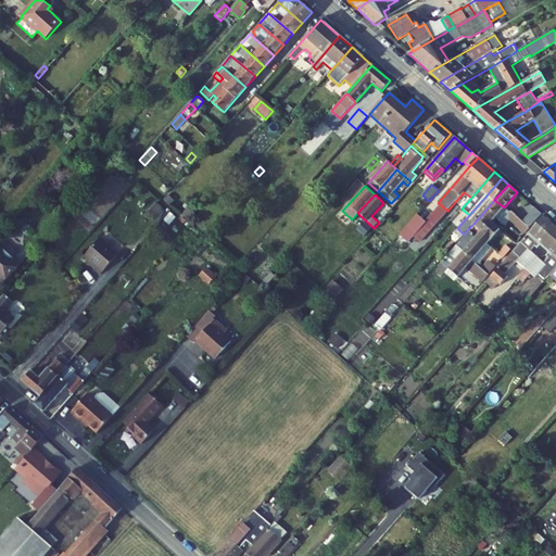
[(168,196),(163,200),(169,206),(174,201),(168,196)]
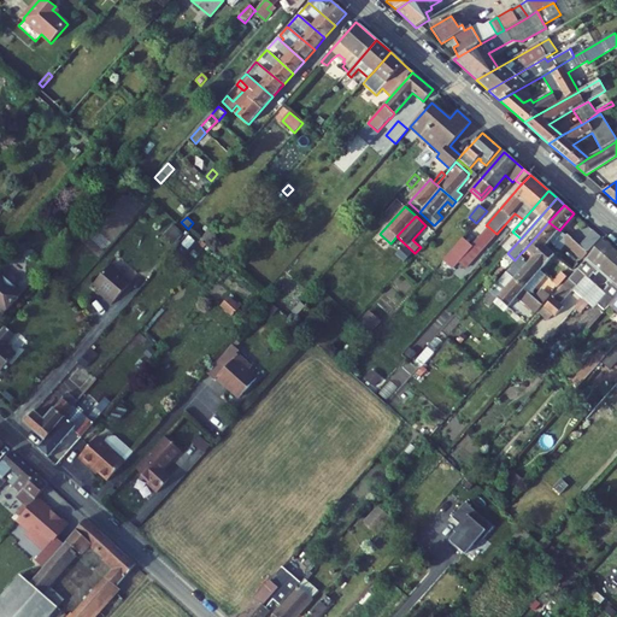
[(565,244),(583,258),(588,253),(580,246),(573,240),(569,236),(568,238),(559,230),(548,222),(535,238),(545,247),(551,241),(560,250),(565,244)]
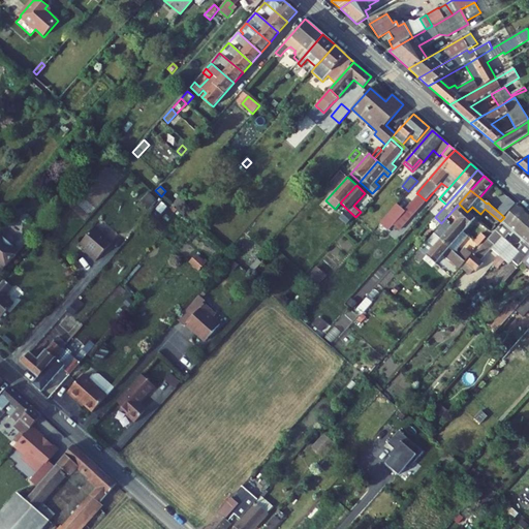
[(143,201),(149,208),(156,200),(149,194),(143,201)]
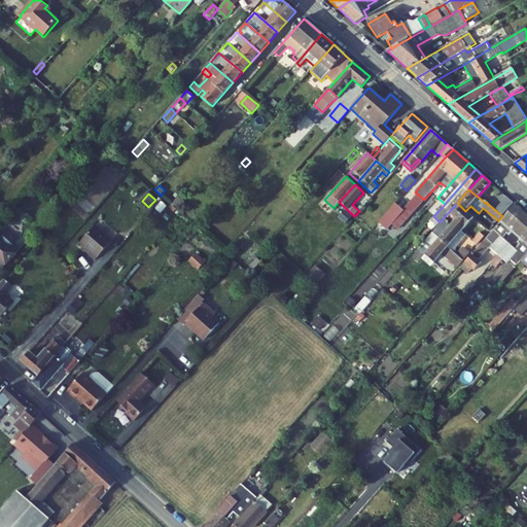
[(397,231),(410,216),(424,200),(417,194),(402,210),(403,211),(391,225),(397,231)]
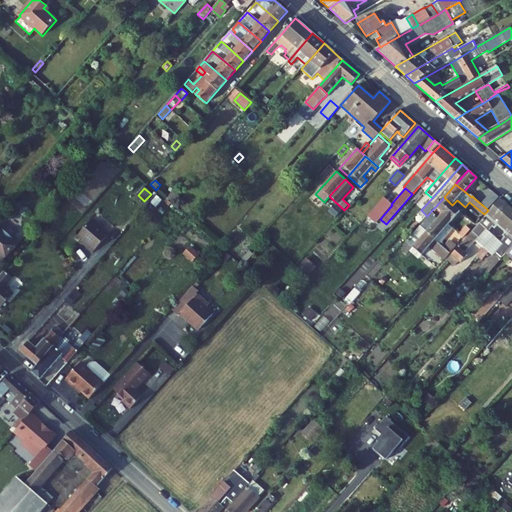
[(171,204),(179,195),(174,190),(166,198),(171,204)]
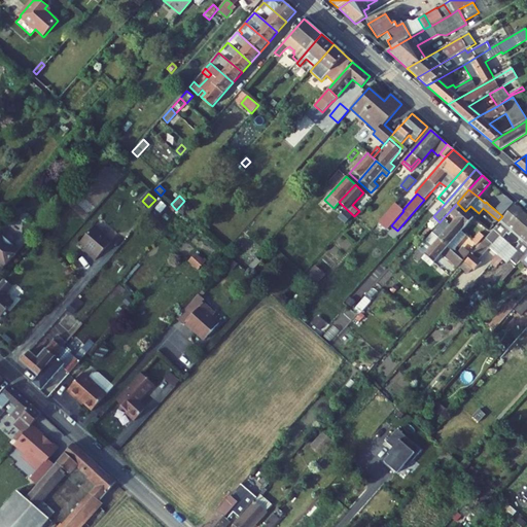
[(505,213),(514,203),(507,197),(495,210),(502,216),(505,213)]
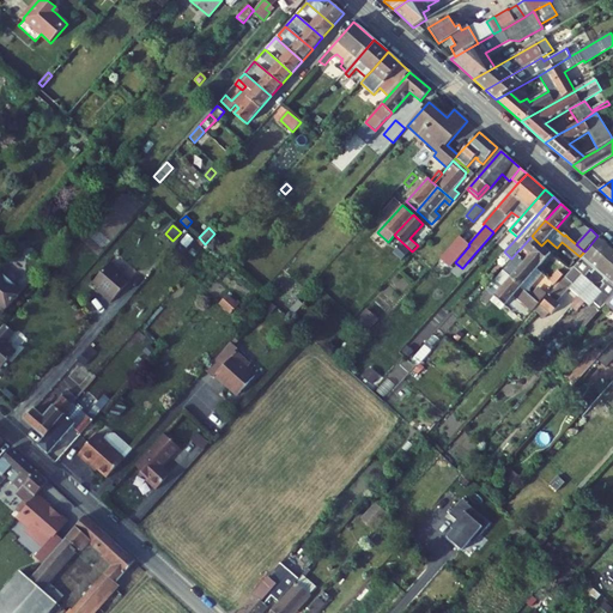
[(536,269),(551,253),(546,249),(541,246),(532,236),(521,248),(525,252),(529,256),(526,260),(536,269)]
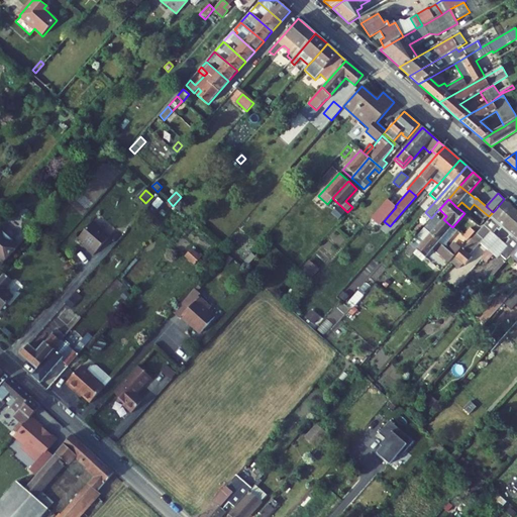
[(384,221),(396,207),(395,206),(388,200),(372,218),(380,225),(384,221)]
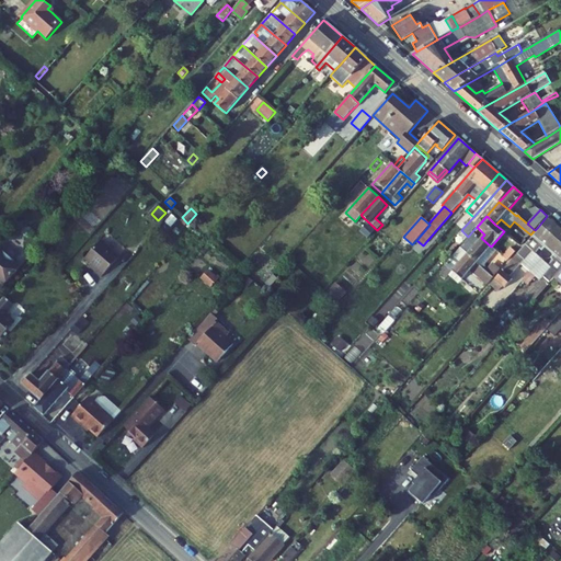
[(510,276),(521,264),(524,261),(525,261),(533,252),(535,253),(540,248),(542,250),(545,248),(549,251),(560,237),(560,228),(549,218),(491,285),(497,292),(503,286),(505,288),(512,279),(510,276)]
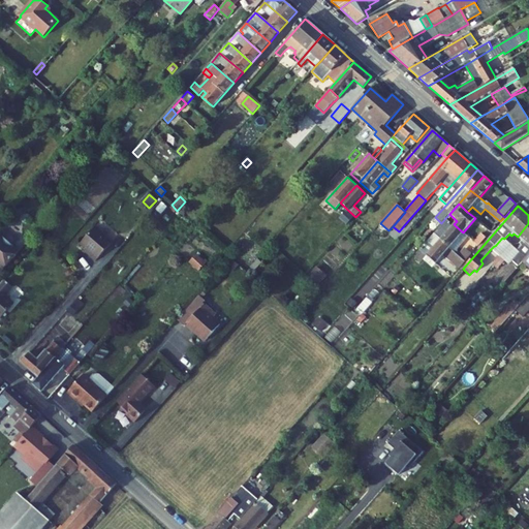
[(346,224),(353,217),(348,212),(341,219),(346,224)]
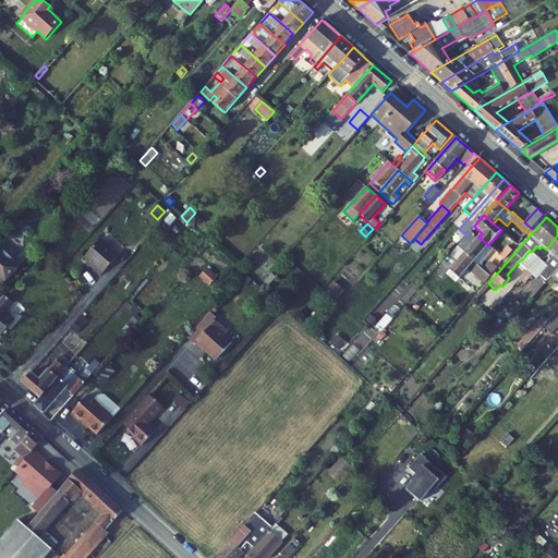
[(464,253),(480,266),(494,250),(488,245),(478,237),(477,238),(473,233),(477,229),(474,226),(470,230),(471,231),(464,237),(465,238),(458,246),(465,252),(464,253)]
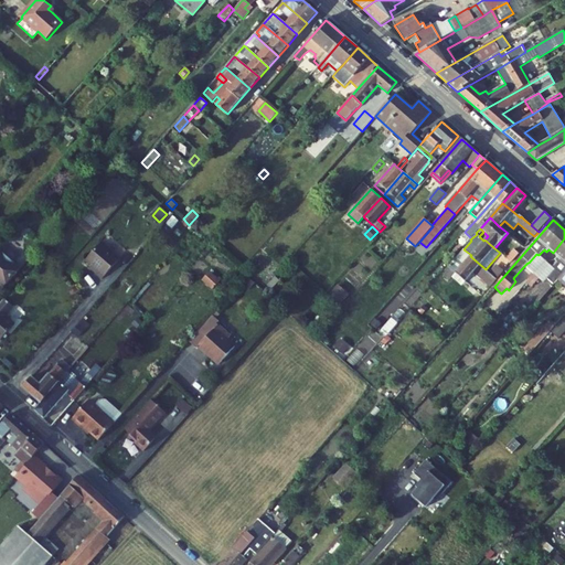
[(564,273),(564,238),(553,253),(557,257),(555,259),(557,262),(553,268),(555,269),(546,278),(547,279),(544,283),(531,296),(539,302),(558,280),(564,273)]
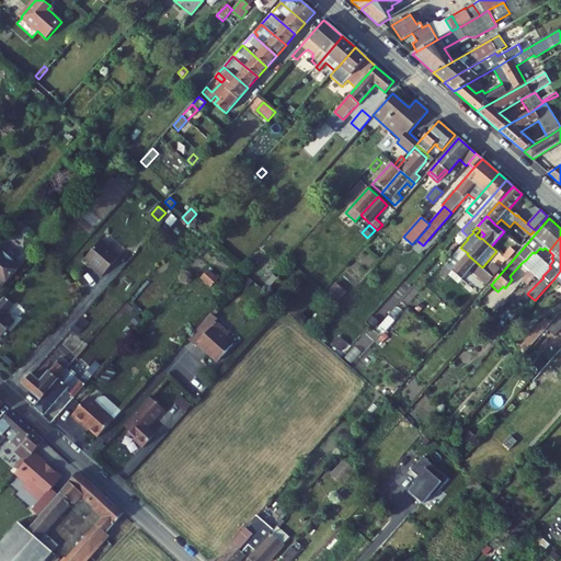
[(102,240),(86,259),(96,268),(95,271),(102,276),(119,256),(102,240)]
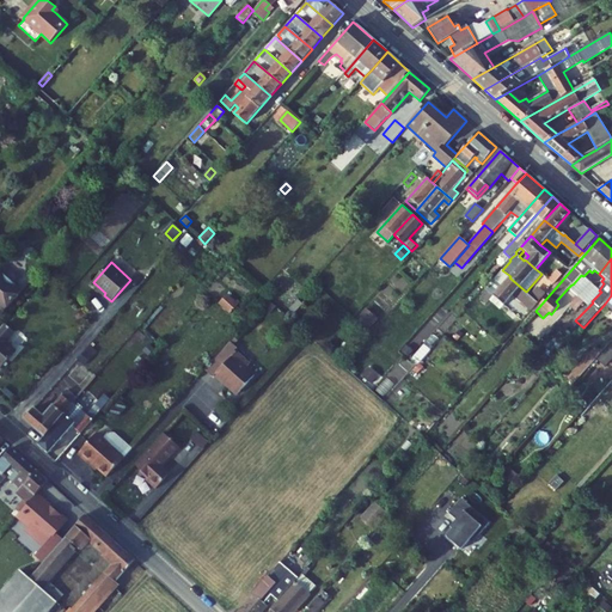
[(531,311),(538,303),(532,298),(530,297),(526,292),(509,277),(510,276),(502,270),(485,289),(505,305),(513,295),(531,311)]
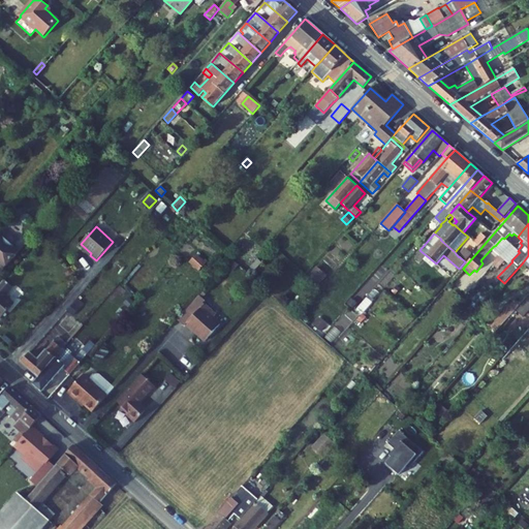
[(478,246),(486,238),(481,234),(474,242),(478,246)]
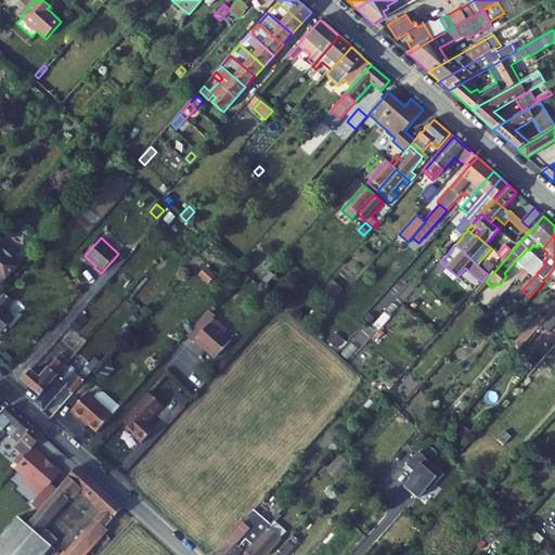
[(0,279),(3,283),(20,263),(13,258),(14,256),(14,254),(14,252),(12,249),(10,248),(7,248),(4,250),(0,246),(0,279)]
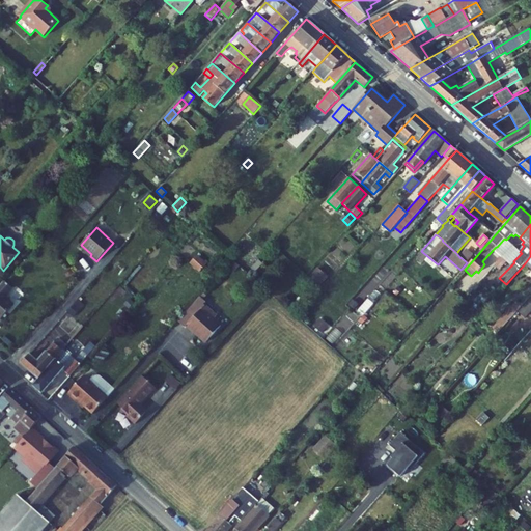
[(502,257),(512,246),(506,240),(504,239),(497,247),(496,247),(493,250),(502,257)]
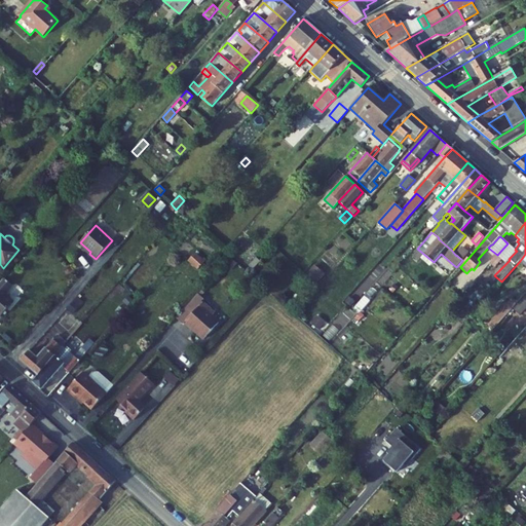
[(502,260),(506,263),(510,260),(509,259),(517,251),(515,250),(508,243),(497,255),(502,260)]
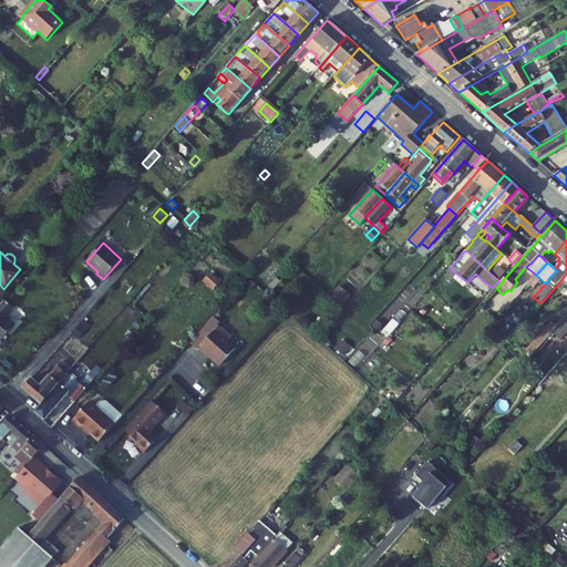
[(498,266),(491,275),(493,276),(501,267),(498,266)]
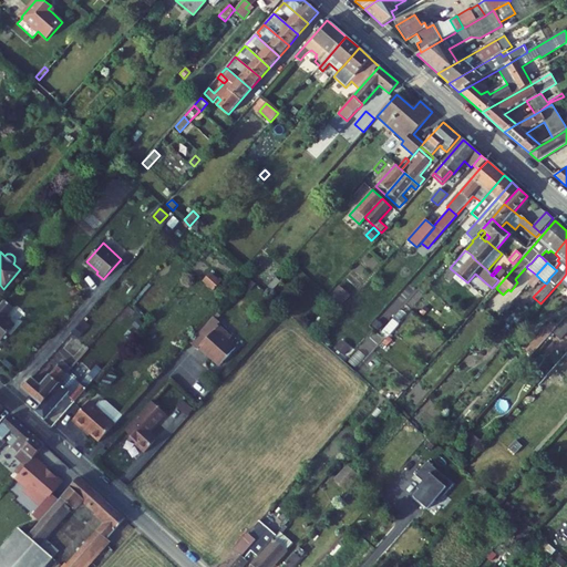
[(493,276),(498,280),(505,272),(501,267),(493,276)]
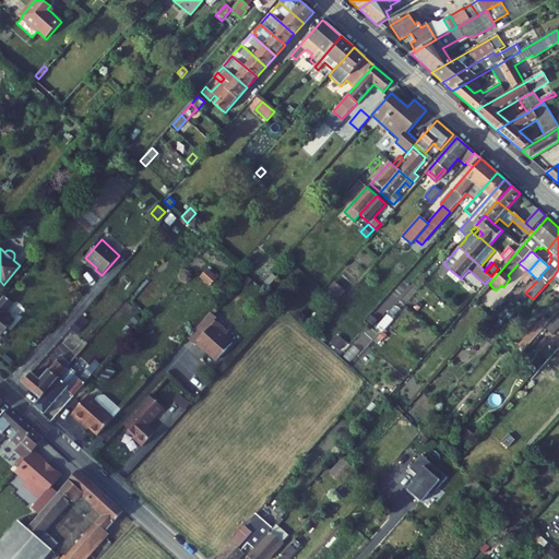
[(456,283),(461,278),(443,264),(440,269),(441,269),(438,272),(444,277),(447,274),(456,283)]
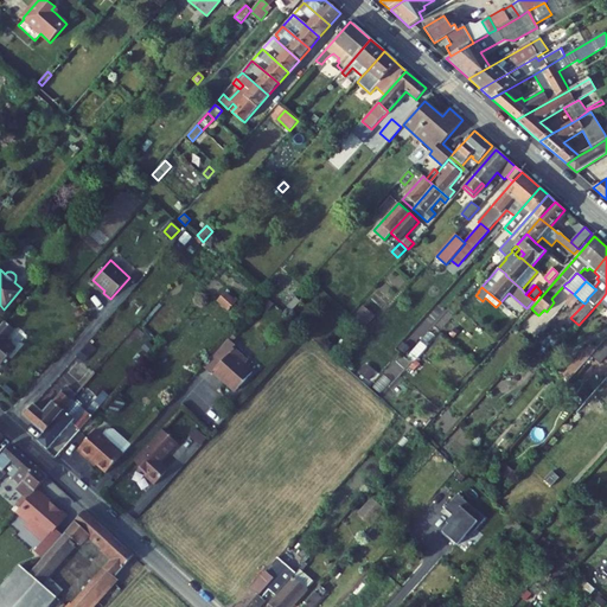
[(236,302),(225,292),(217,301),(229,311),(236,302)]
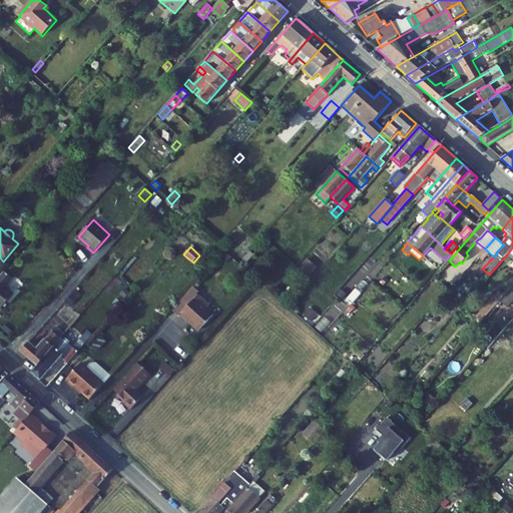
[(482,262),(490,253),(485,248),(478,258),(482,262)]
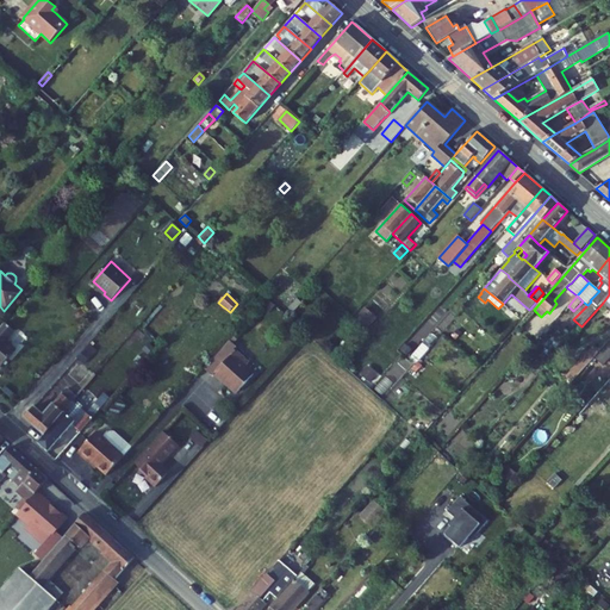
[(288,307),(293,312),(302,303),(298,298),(288,307)]
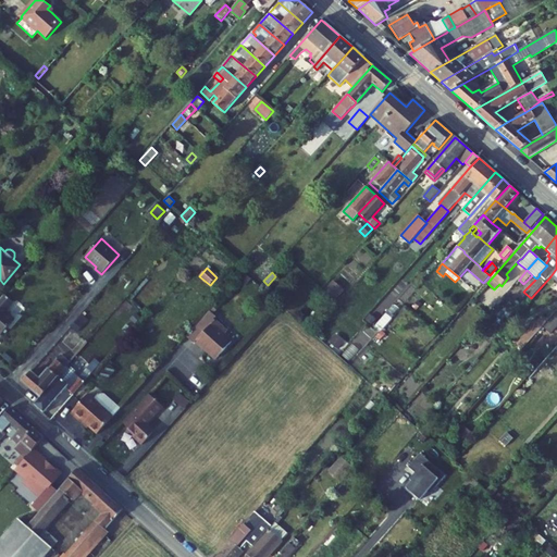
[(250,279),(246,274),(239,281),(245,286),(250,279)]
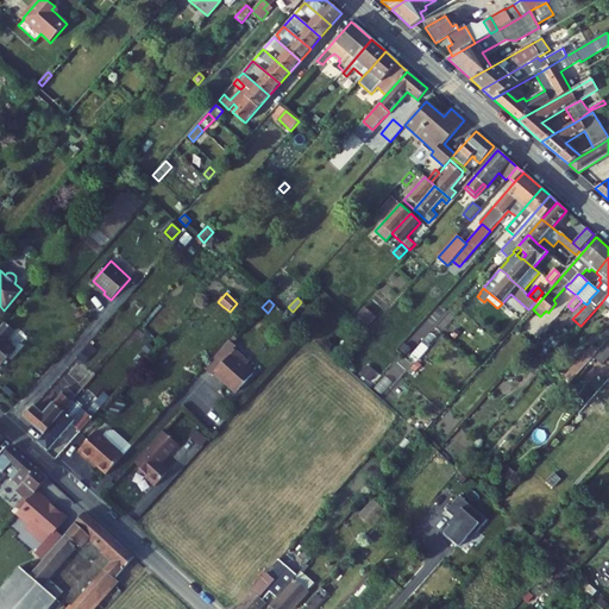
[(364,307),(355,319),(365,328),(376,318),(364,307)]
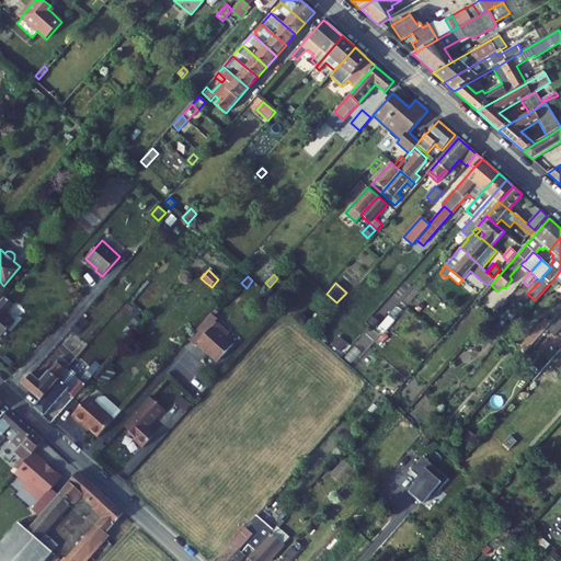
[(4,297),(0,301),(0,336),(1,339),(2,336),(15,323),(6,315),(13,306),(4,297)]
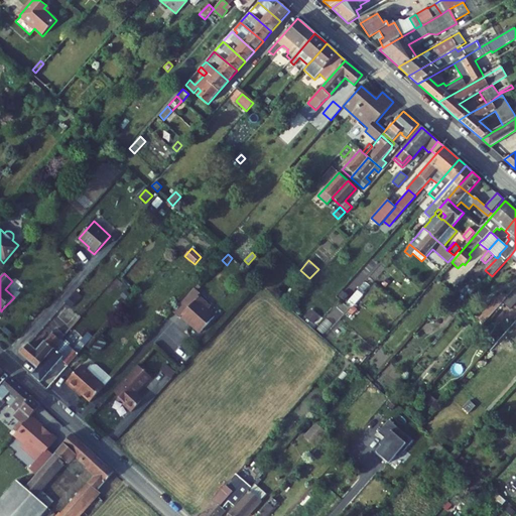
[(126,290),(129,294),(134,289),(130,285),(126,290)]
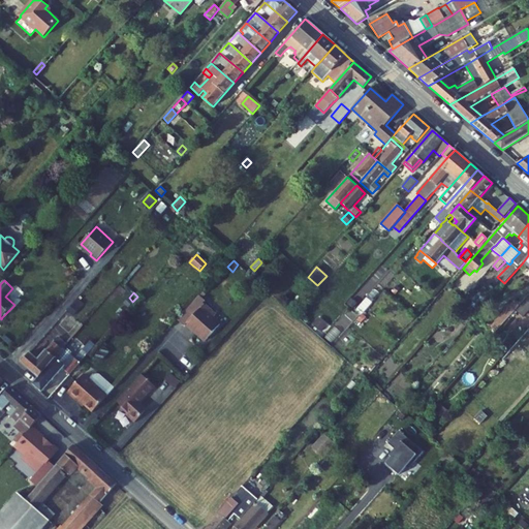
[(201,298),(198,294),(177,319),(185,327),(186,324),(205,342),(220,324),(213,317),(216,314),(203,303),(205,301),(201,298)]
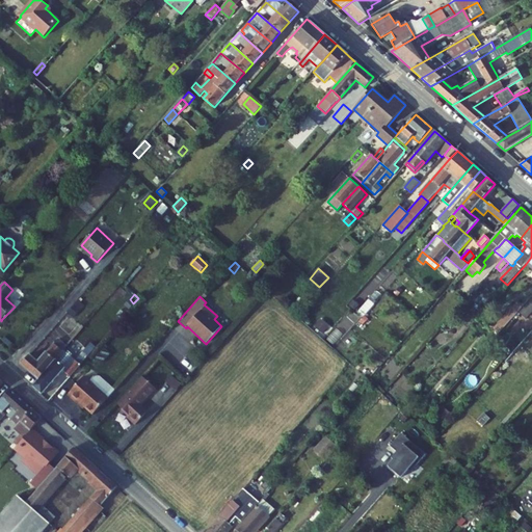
[(358,312),(364,316),(375,302),(371,297),(358,312)]
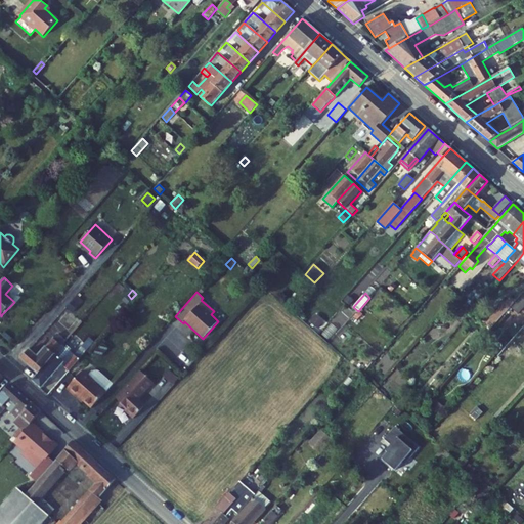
[(523,295),(513,308),(518,313),(523,306),(523,295)]
